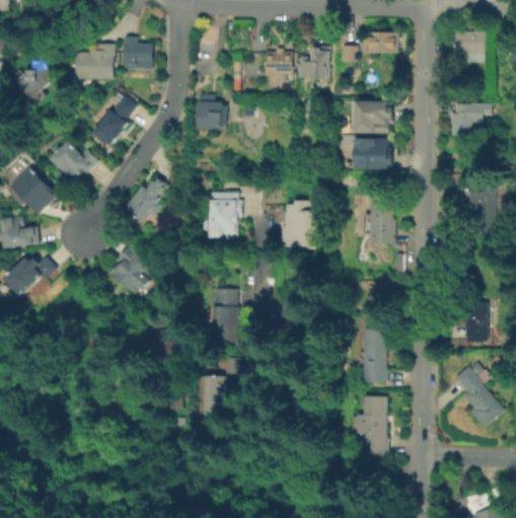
[(397,31),(397,53),(366,52),(366,38),(370,39),(370,30),(397,31)]
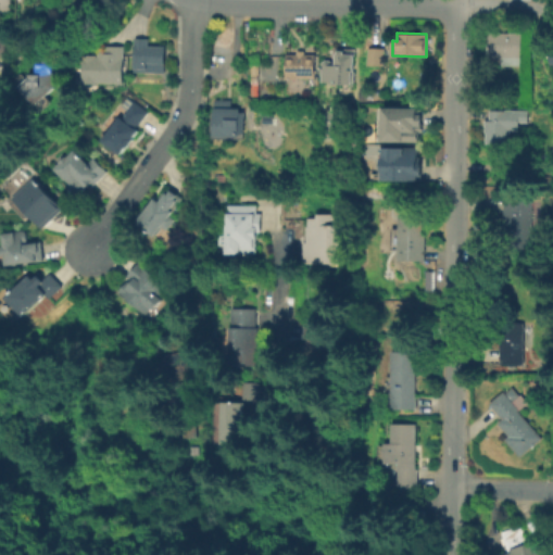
[(519,33),(518,65),(499,65),(499,57),(486,57),(486,33),(519,33)]
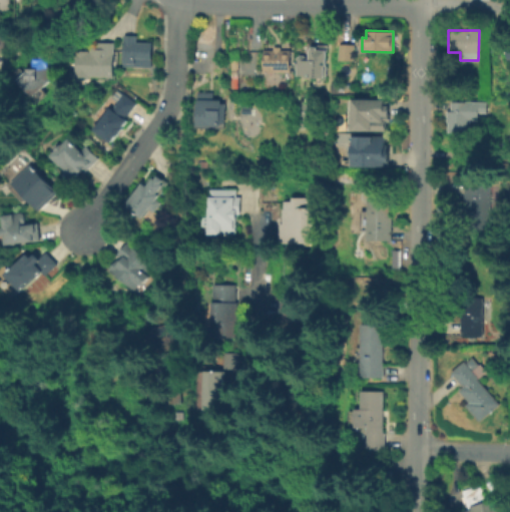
[(149,43),(148,67),(120,66),(121,35),(133,35),(133,42),(149,43)]
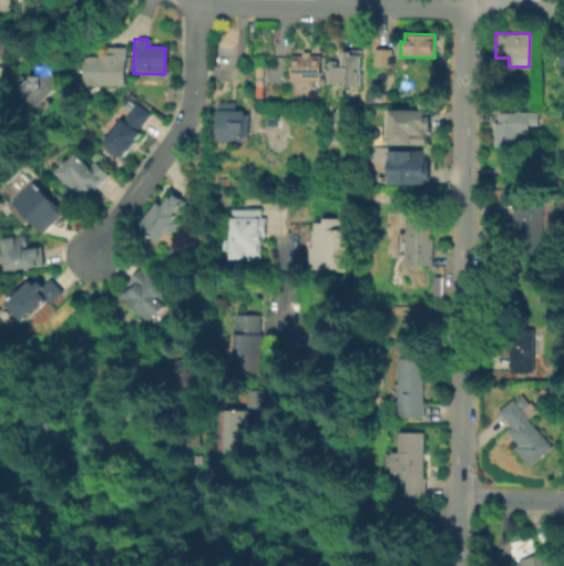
[(98,55),(98,57),(99,57),(99,52),(103,52),(102,47),(124,45),(125,84),(84,84),(84,55),(98,55)]
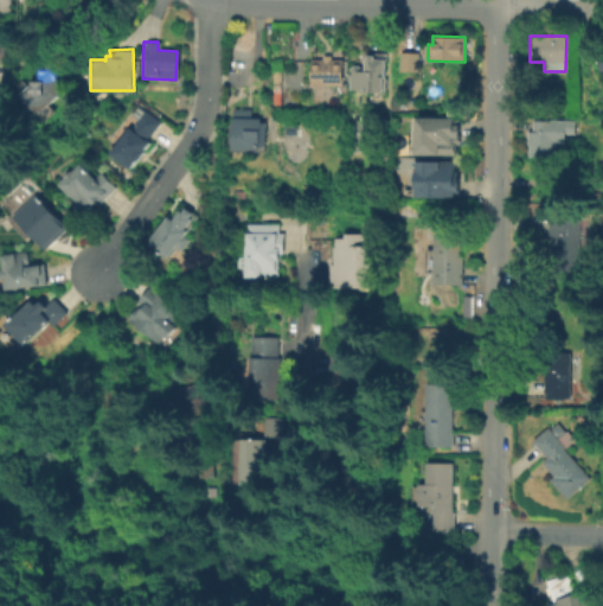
[(385,53),(384,90),(383,90),(383,93),(360,93),(360,90),(348,90),(348,70),(353,65),(358,65),(361,69),(361,71),(363,70),(364,52),(385,53)]
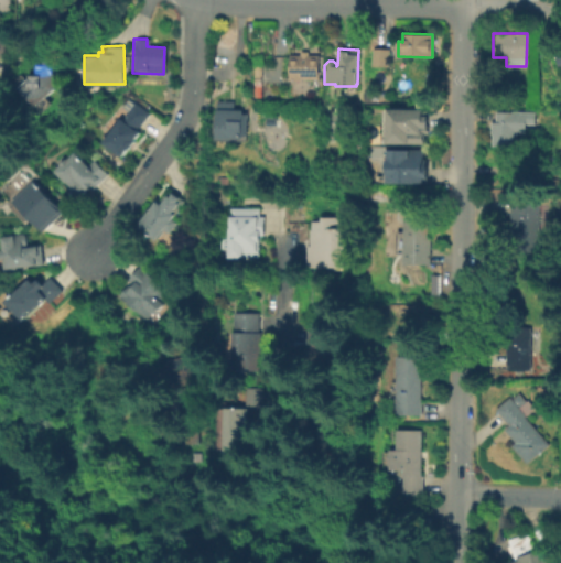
[(388,49),(387,67),(371,66),(373,49),(388,49)]
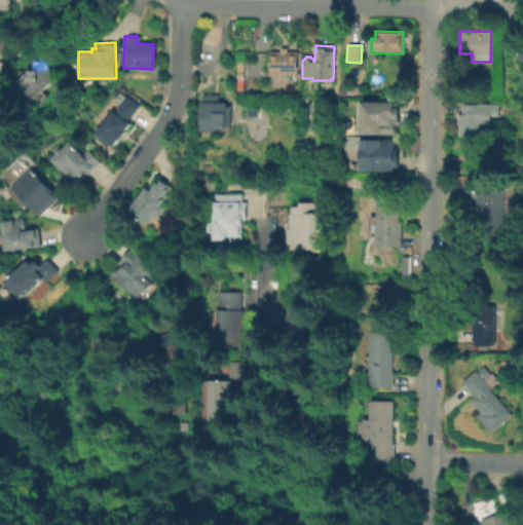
[(295,51),(296,74),(279,74),(279,75),(267,75),(267,51),(278,51),(278,48),(286,48),(286,51),(295,51)]
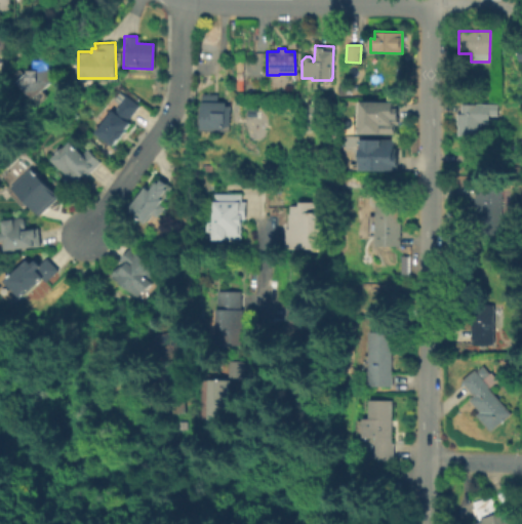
[(21,82),(31,71),(31,68),(38,67),(38,58),(54,58),(54,81),(37,97),(21,82)]
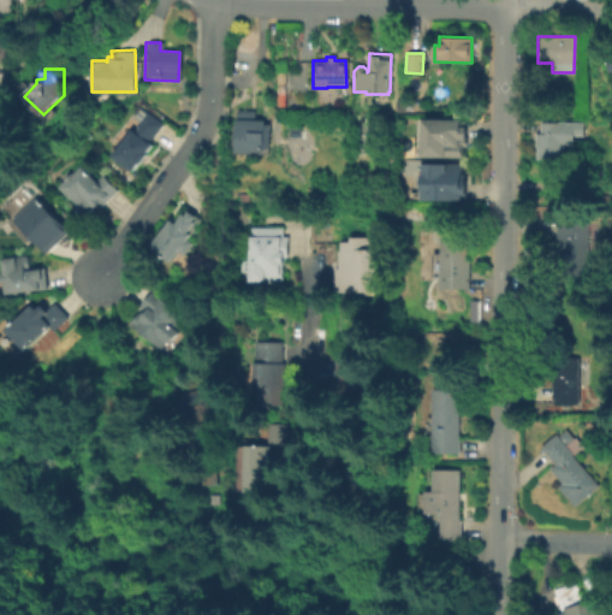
[(138,108),(144,113),(146,112),(162,124),(149,142),(152,145),(146,153),(147,154),(141,163),(140,163),(134,171),(112,155),(130,129),(134,131),(135,128),(134,128),(138,122),(132,117),(138,108)]
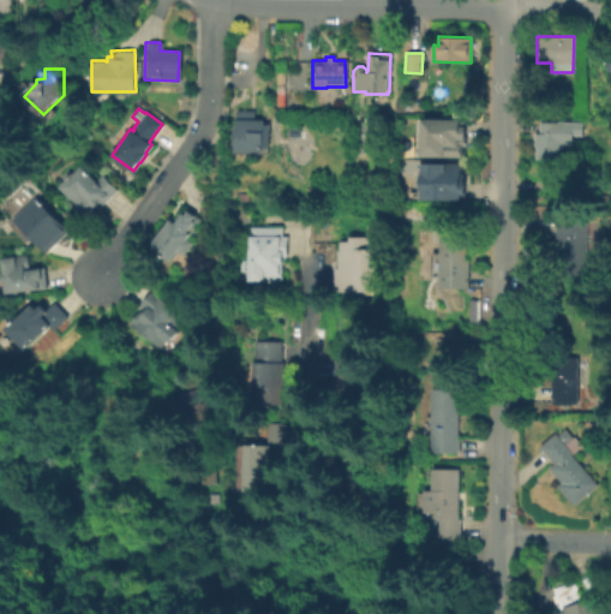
[(261,120),(261,154),(233,154),(233,120),(261,120)]
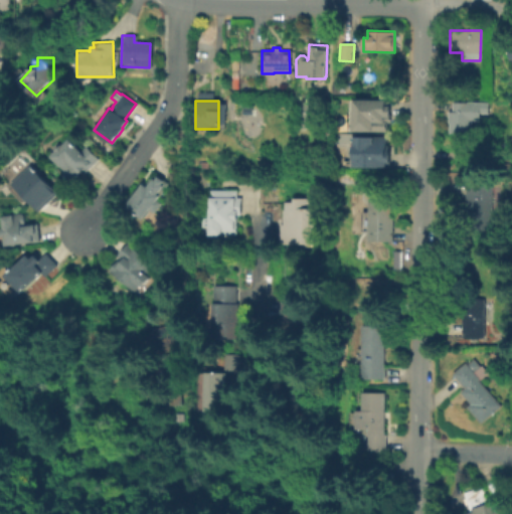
[(389,102),(389,134),(356,133),(356,101),(389,102)]
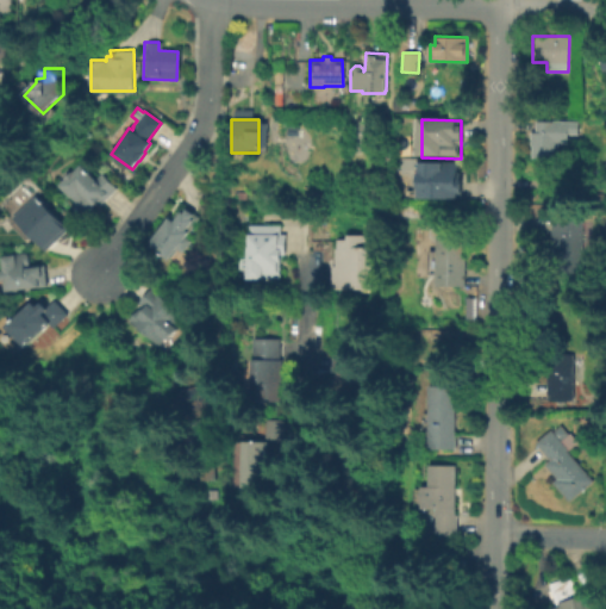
[(555,122),(555,132),(558,132),(557,159),(531,157),(531,132),(535,132),(535,122),(555,122)]
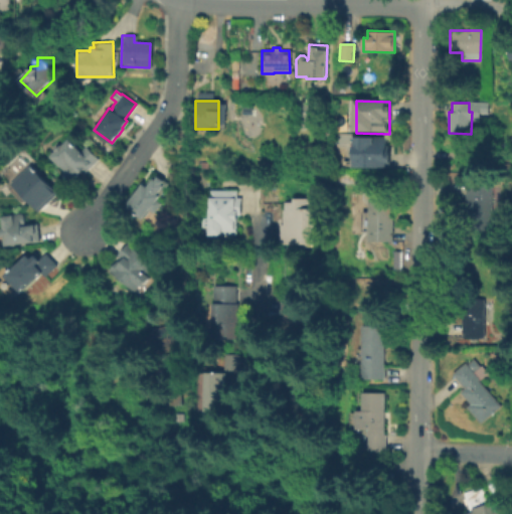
[(49,156),(55,151),(54,150),(60,144),(61,145),(68,138),(80,151),(86,146),(99,160),(86,172),(83,170),(73,179),(71,177),(70,179),(68,177),(67,178),(61,173),(63,171),(49,156)]
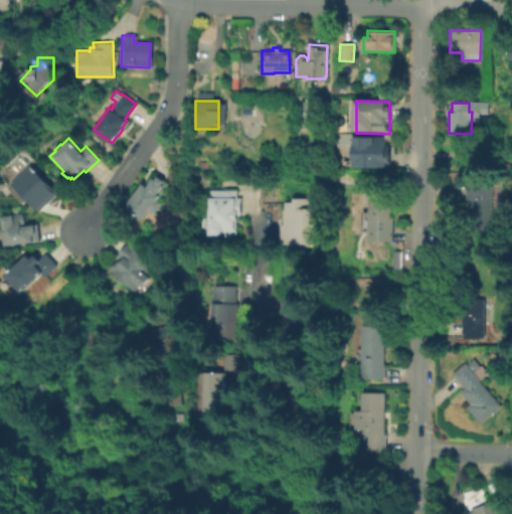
[(387,169),(387,170),(356,170),(356,139),(388,139),(387,169)]
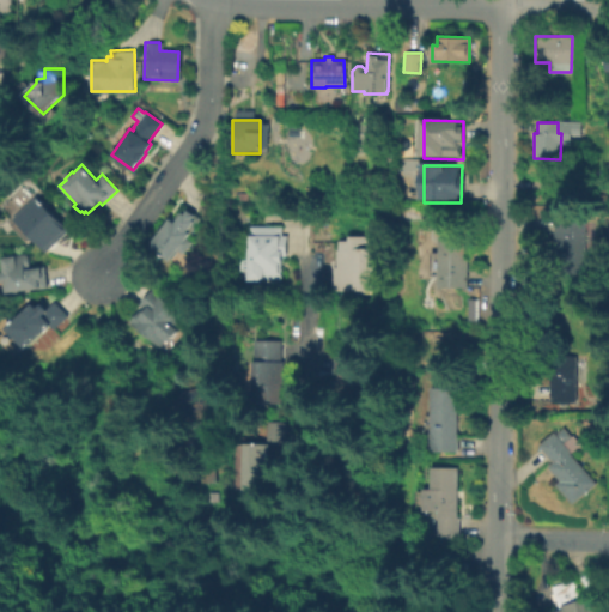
[(13,218),(35,197),(68,230),(48,252),(13,218)]
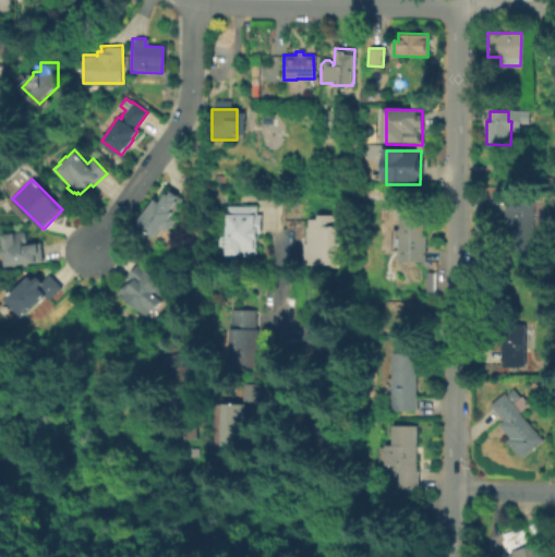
[(135,225),(163,190),(179,203),(153,238),(135,225)]
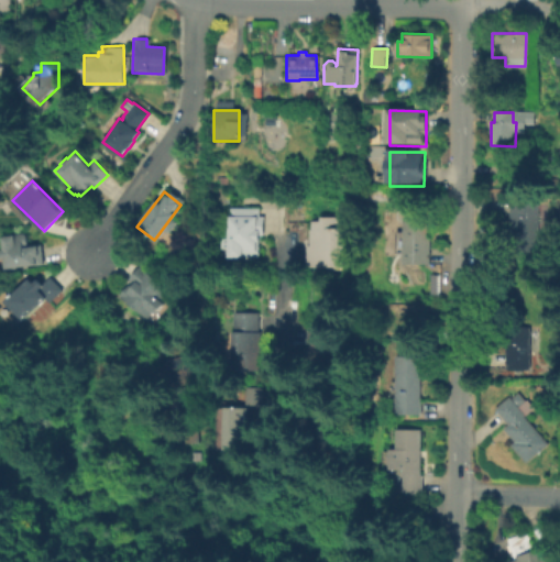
[(536,202),(535,252),(509,252),(511,232),(506,232),(507,202),(536,202)]
